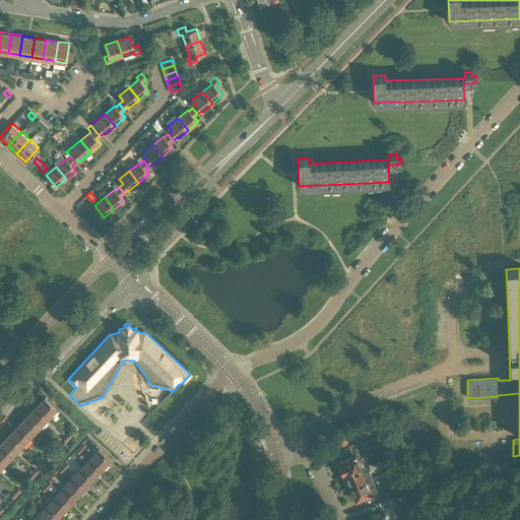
[(45,396),(36,406),(48,417),(57,408),(45,396)]
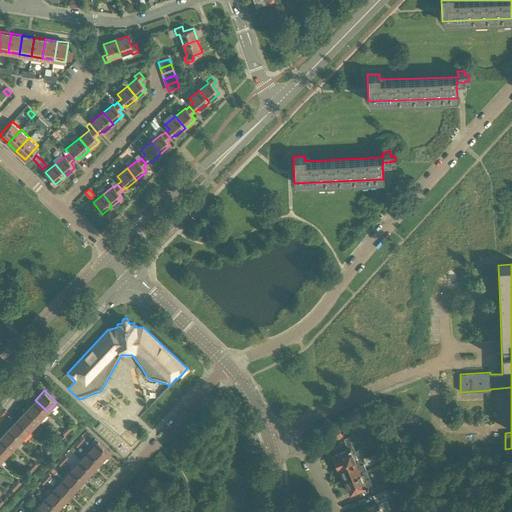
[(35,400),(27,409),(39,420),(47,411),(35,400)]
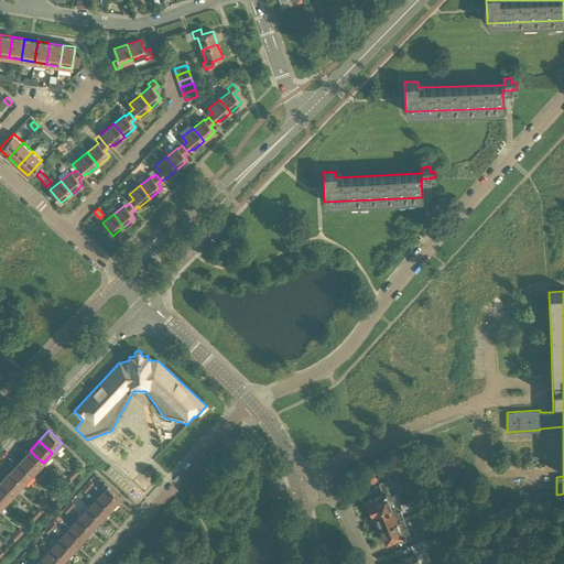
[(33,473),(43,463),(30,451),(20,461),(33,473)]
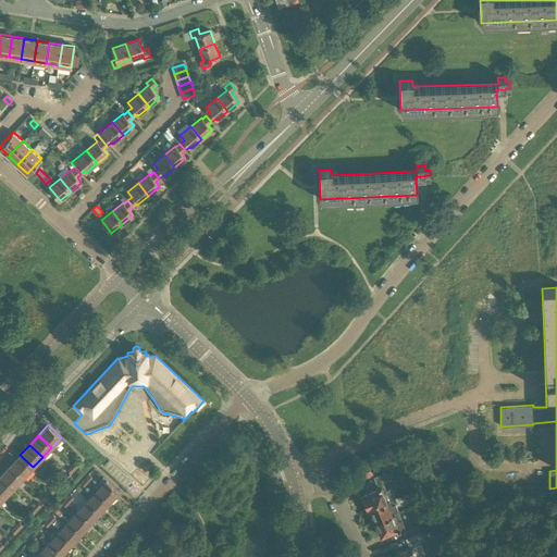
[(10,465),(23,478),(33,467),(20,455),(10,465)]
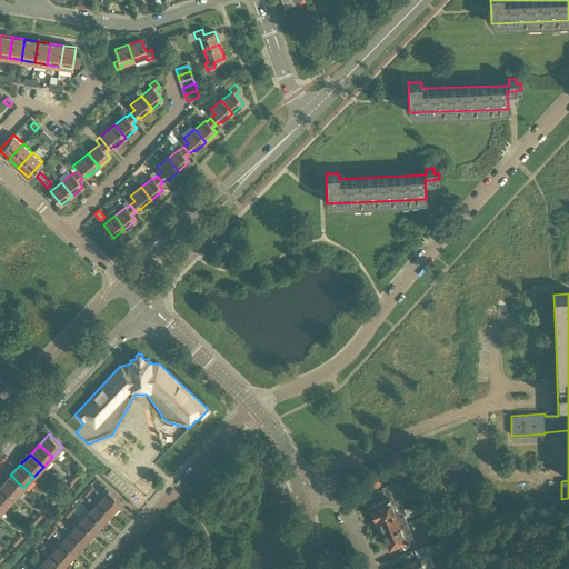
[(111,470),(107,476),(126,493),(131,489),(111,470)]
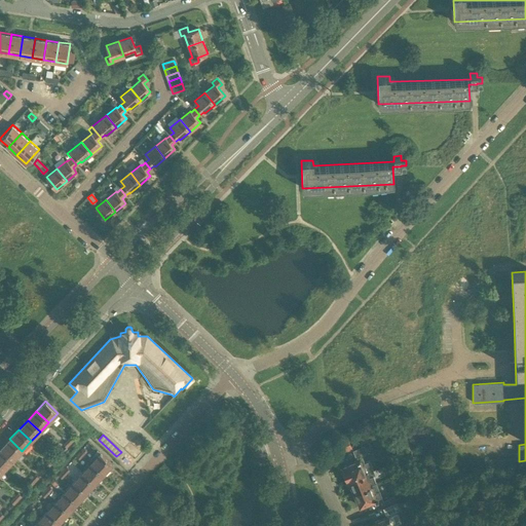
[(22,451),(9,439),(1,448),(13,460),(22,451)]
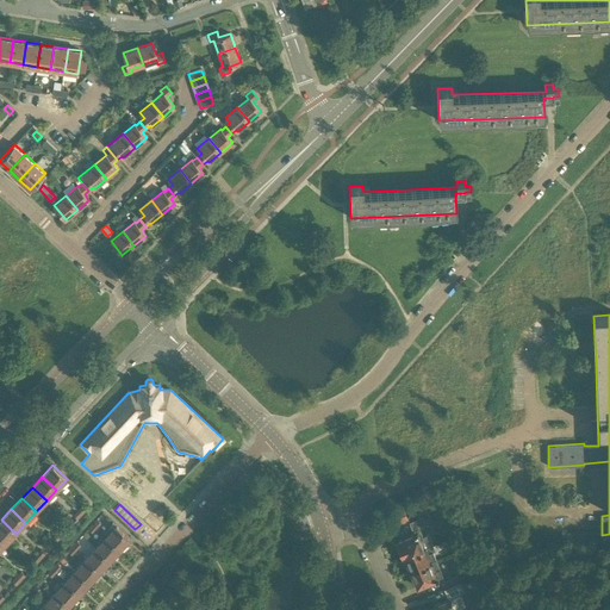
[(403,509),(388,516),(392,527),(408,520),(403,509)]
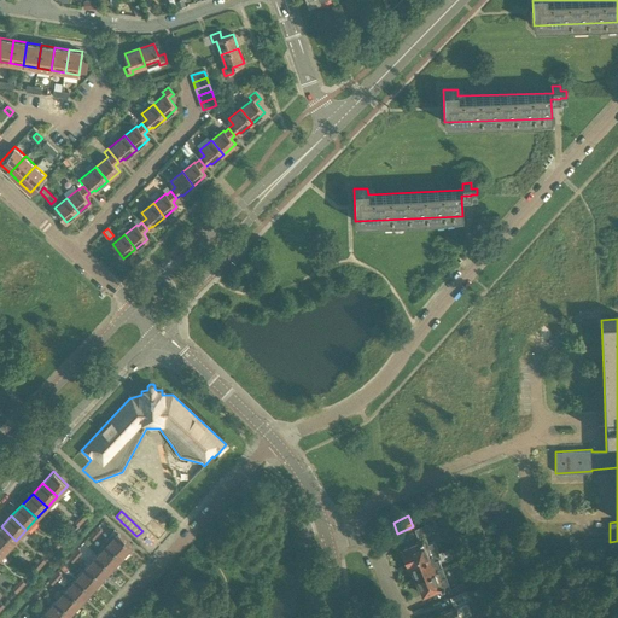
[(418,536),(432,530),(427,524),(415,530),(418,536)]
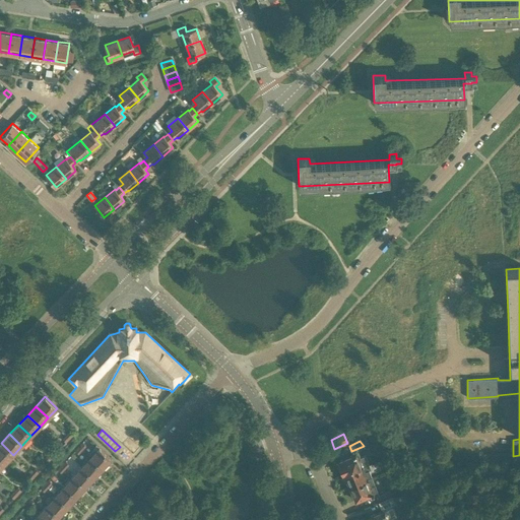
[(1,443),(0,443),(0,460),(4,464),(13,455),(1,443)]
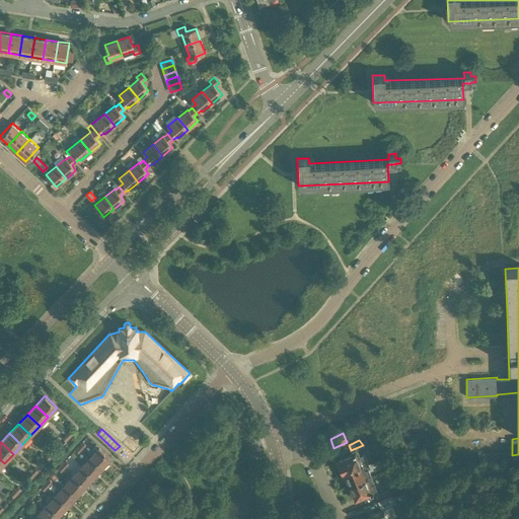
[(94,448),(88,455),(103,468),(110,460),(109,458),(110,457),(98,446),(95,449),(94,448)]
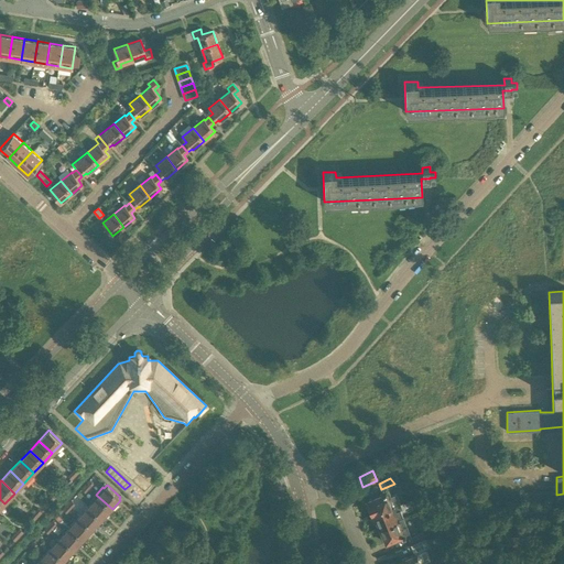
[(399,505),(400,505),(396,495),(387,498),(386,492),(366,500),(371,516),(375,514),(399,505)]
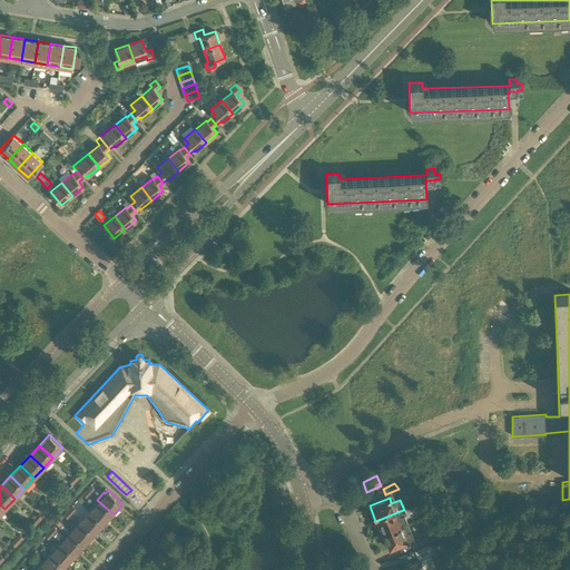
[(105,523),(114,514),(97,500),(91,507),(92,508),(90,510),(104,522),(105,523)]
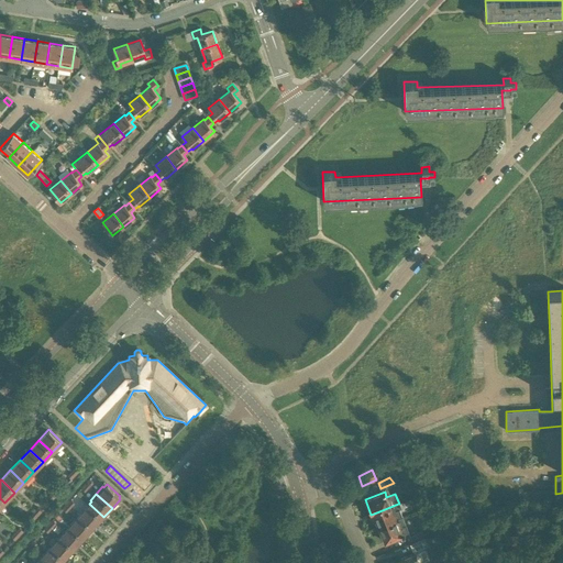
[(426,494),(417,497),(419,503),(428,498),(426,494)]
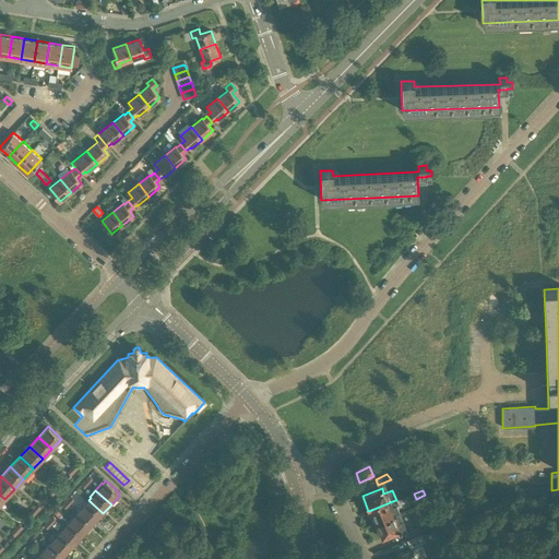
[(377,523),(400,514),(396,506),(399,506),(396,499),(396,500),(395,500),(371,510),(377,523)]
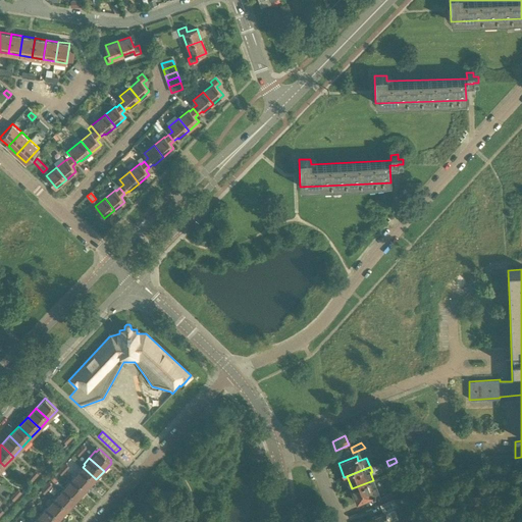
[(83,467),(73,477),(86,488),(95,478),(83,467)]
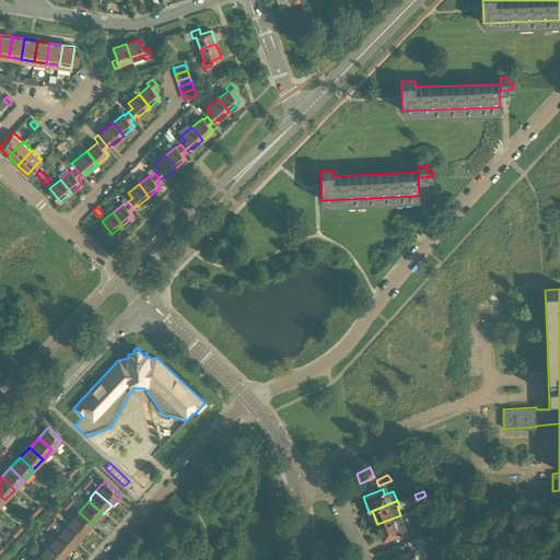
[(83,535),(92,524),(79,512),(69,522),(83,535)]
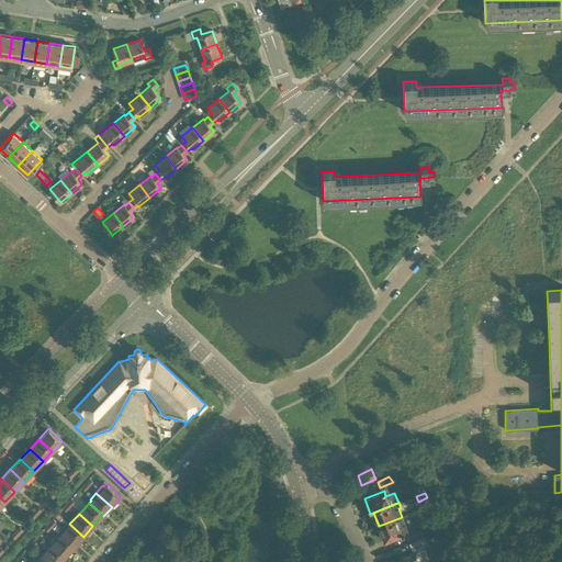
[(402,517),(379,526),(384,540),(407,531),(405,525),(402,517)]
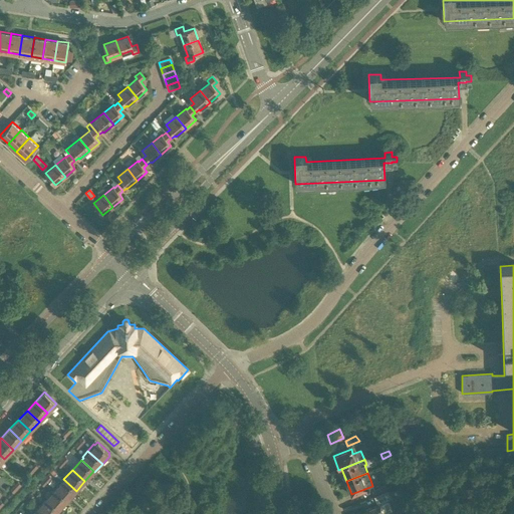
[(55,489),(67,500),(76,491),(63,479),(55,489)]
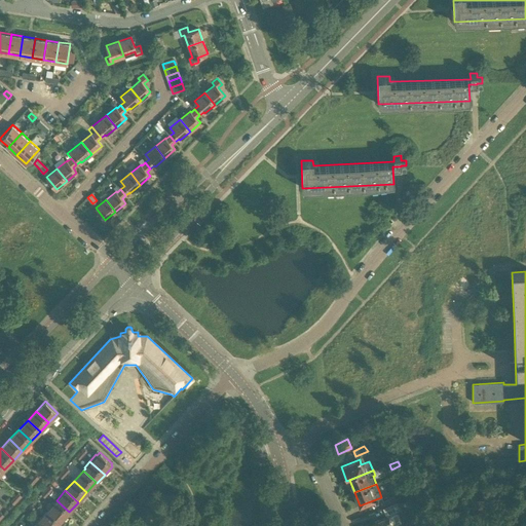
[(383,508),(397,502),(393,496),(380,501),(383,508)]
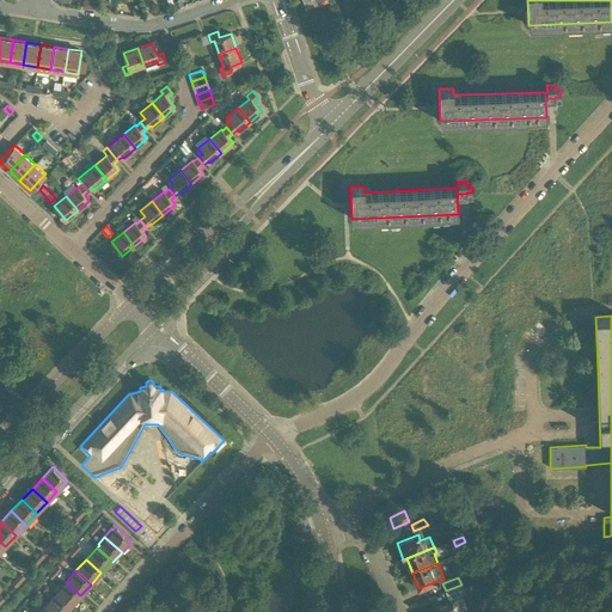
[(55,594),(69,607),(80,595),(66,582),(55,594)]
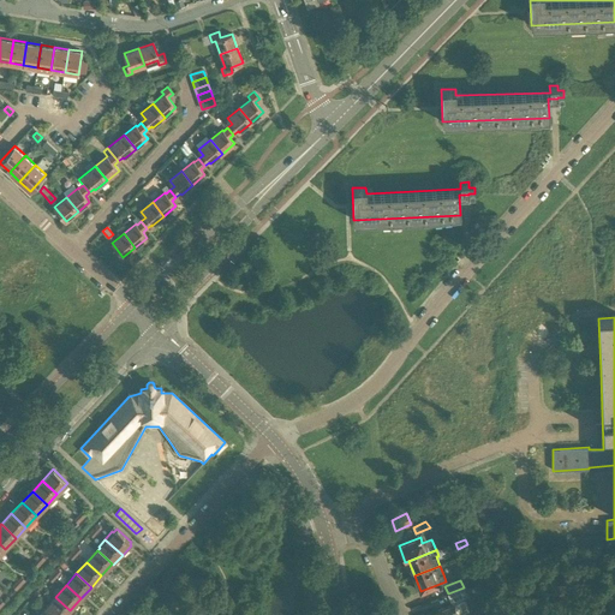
[(464,587),(448,593),(453,604),(425,614),(457,614),(469,610),(464,597),(469,596),(464,587)]
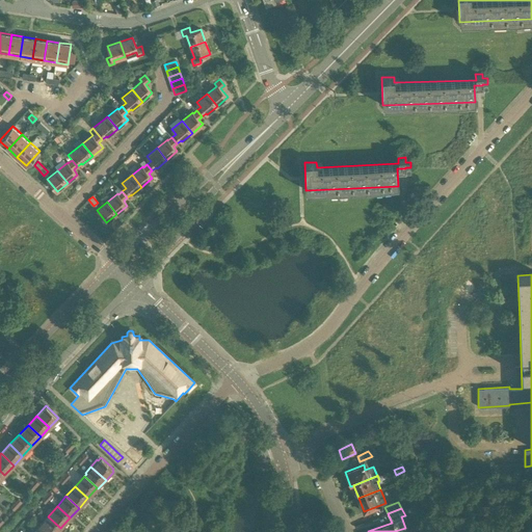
[(56,531),(60,528),(48,516),(40,526),(46,531),(56,531)]
